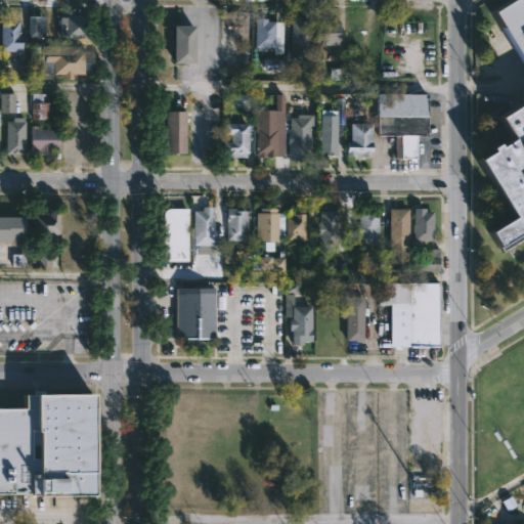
[(501,0),(523,0),(523,235),(522,237),(499,251),(486,230),(511,215),(475,158),(489,148),(487,145),(495,141),(496,144),(511,135),(496,114),(521,98),(520,96),(523,93),(523,63),(489,8),(501,0)]
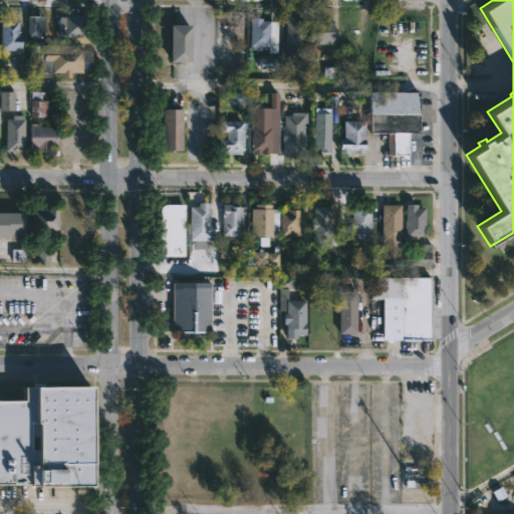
[(37,35),(41,35),(41,42),(29,42),(29,37),(26,37),(26,16),(43,15),(43,21),(37,21),(37,35)]
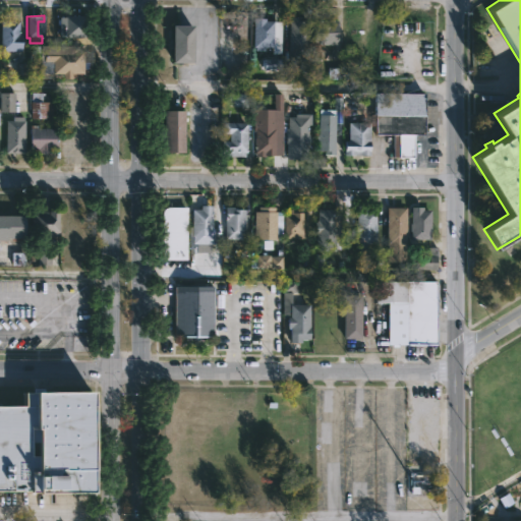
[(87,15),(87,37),(58,38),(58,23),(50,23),(50,16),(87,15)]
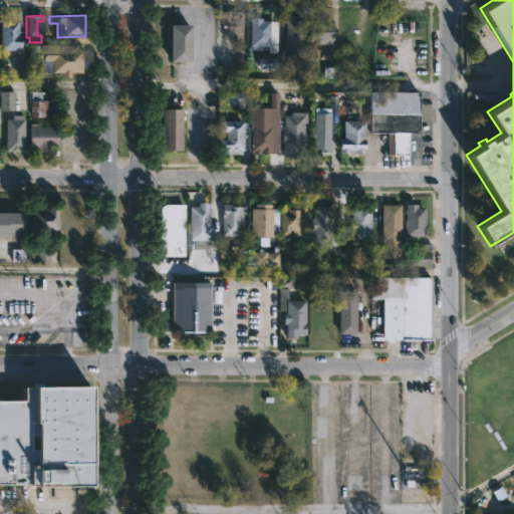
[(272,19),(271,45),(263,45),(263,48),(254,48),(254,45),(251,45),(252,16),(263,17),(263,19),(272,19)]
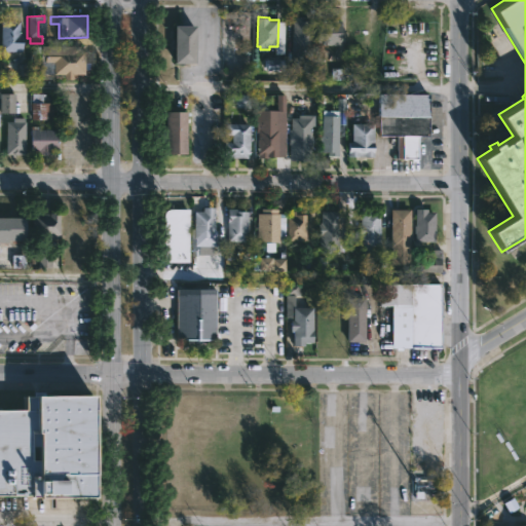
[(304,17),(304,21),(312,21),(311,60),(291,60),(292,17),(304,17)]
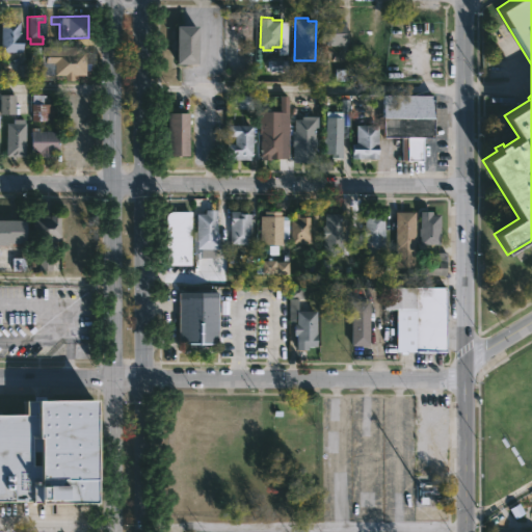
[(21,49),(21,52),(0,52),(0,21),(18,21),(18,33),(21,33),(21,49)]
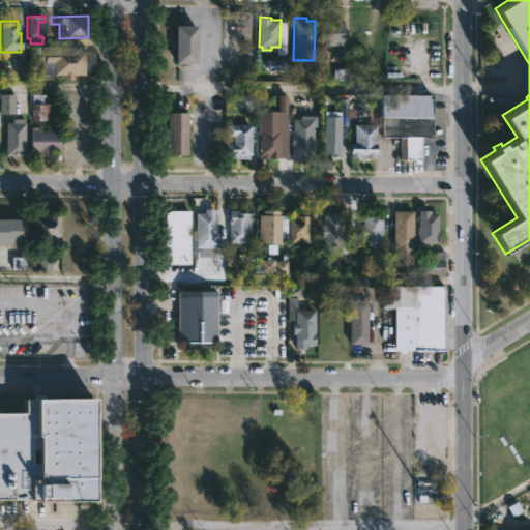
[(343,45),(319,45),(319,21),(344,21),(344,45),(343,45)]
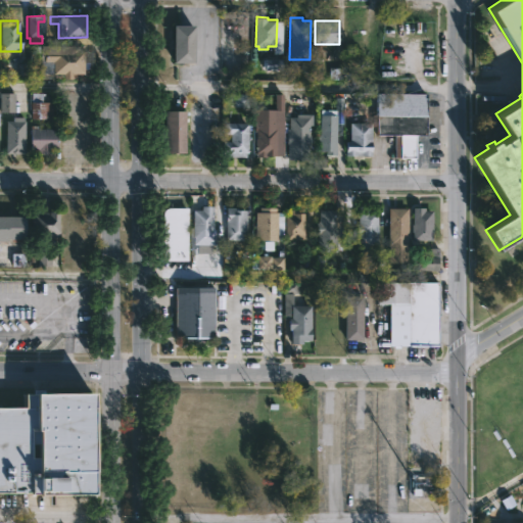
[(191,62),(172,62),(172,25),(194,25),(193,62),(191,62)]
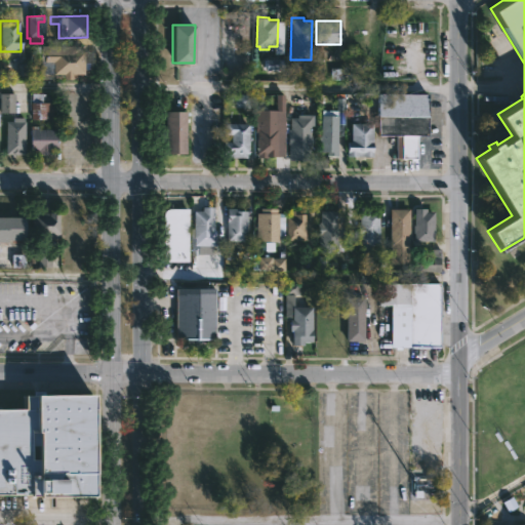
[(79,48),(79,50),(83,50),(83,74),(52,74),(52,79),(39,79),(39,45),(79,45),(79,48)]
